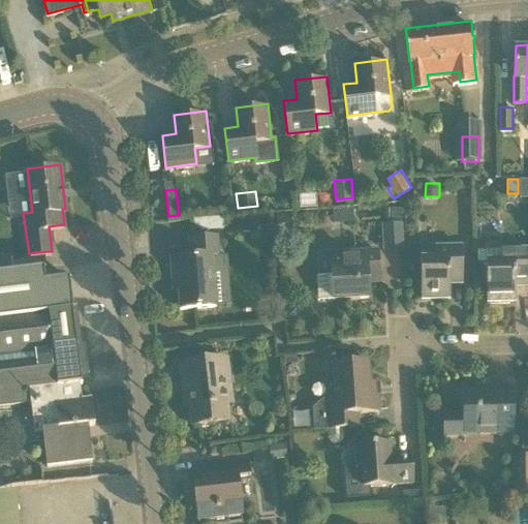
[(288,208),(274,210),(275,220),(289,219),(288,208)]
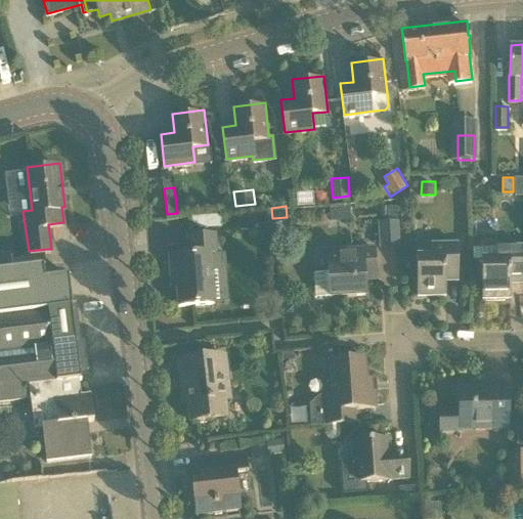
[(215,301),(211,251),(217,251),(216,231),(188,233),(190,251),(170,253),(171,271),(177,271),(179,303),(194,302),(215,301)]
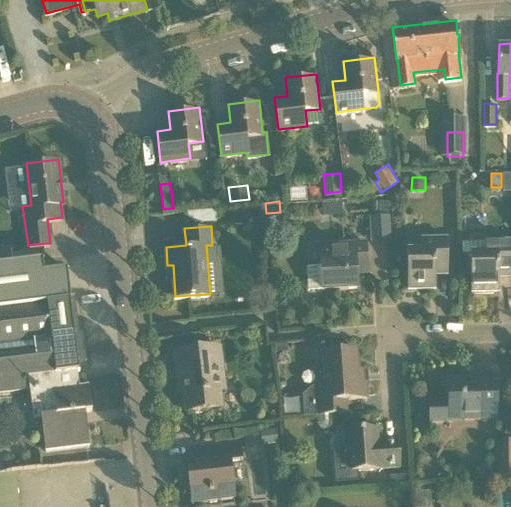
[(0,248),(12,247),(9,230),(0,231),(0,248)]
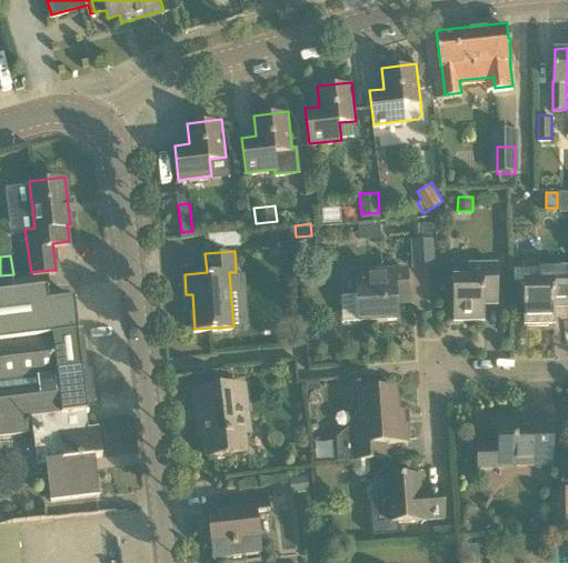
[(454,318),(485,317),(485,291),(498,291),(498,261),(468,261),(468,274),(452,274),(454,318)]
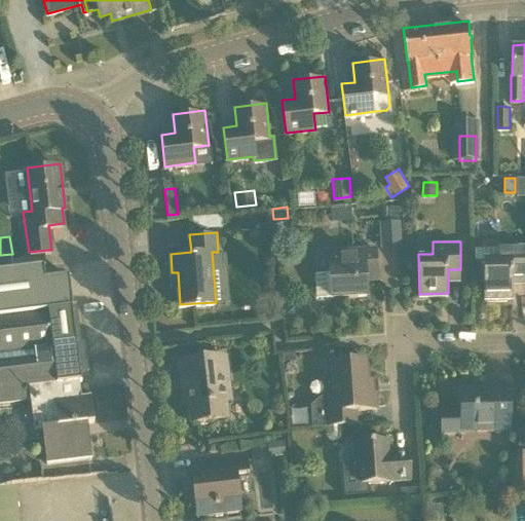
[(484,296),(514,296),(513,272),(524,271),(524,244),(498,245),(498,256),(483,257),(484,296)]
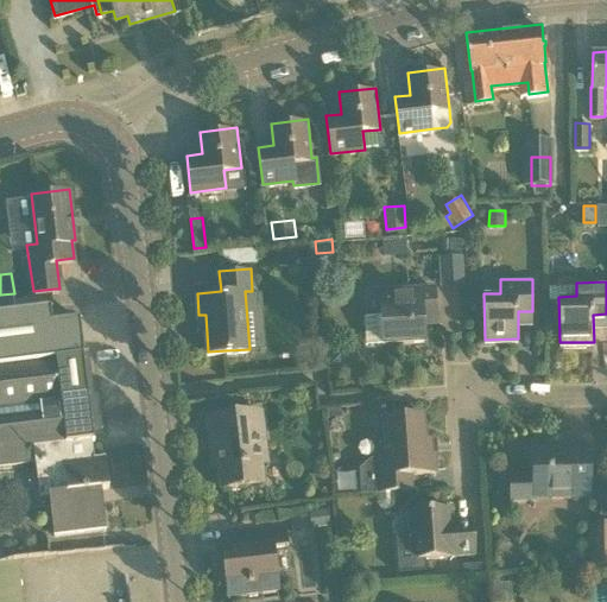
[(384,341),(424,338),(423,319),(437,319),(435,285),(380,287),(383,312),(366,314),(367,341),(384,341)]
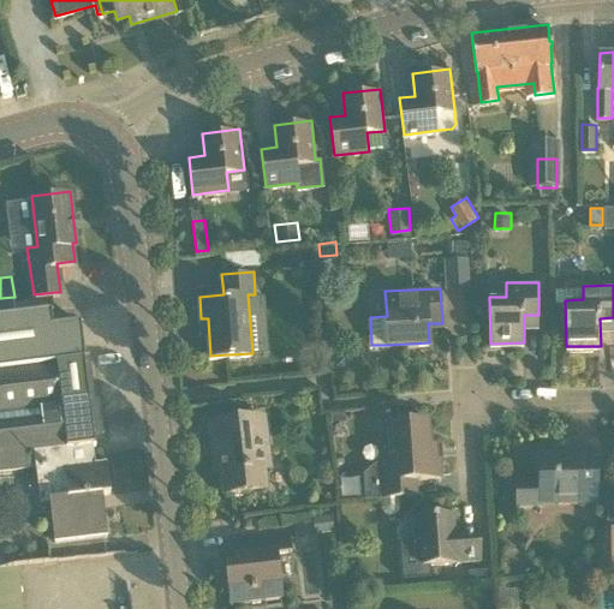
[(0,312),(0,365),(83,356),(79,320),(59,322),(53,323),(51,308),(0,312)]
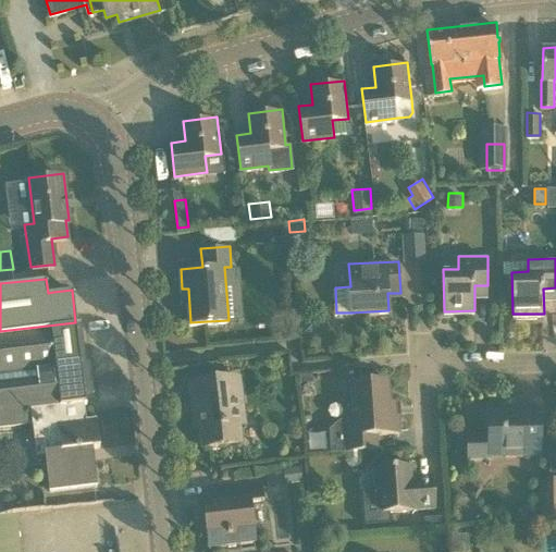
[(0,425),(33,420),(34,424),(37,453),(45,451),(45,449),(60,446),(57,420),(87,417),(85,402),(90,401),(82,322),(75,322),(0,332),(0,425)]
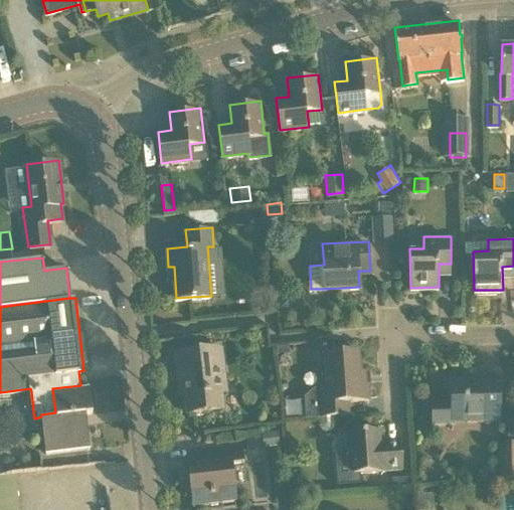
[(225,376),(221,346),(175,352),(177,368),(188,366),(189,375),(183,376),(188,411),(224,406),(220,377),(225,376)]
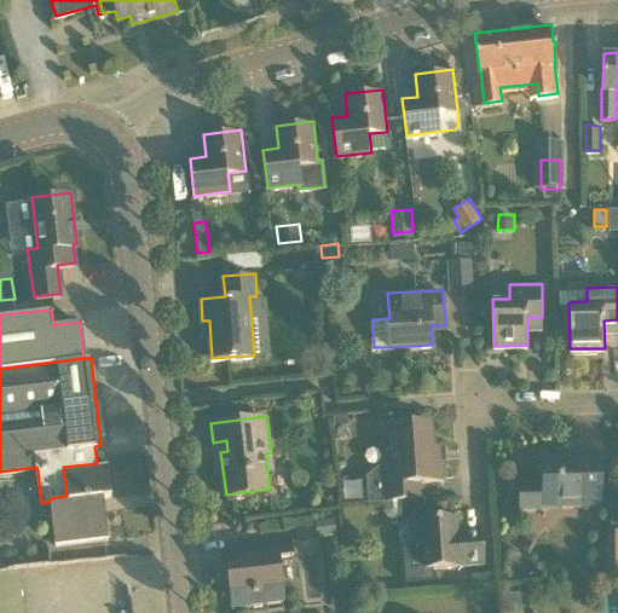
[(433,458),(431,421),(392,423),(394,462),(379,463),(367,474),(368,501),(383,499),(403,497),(419,496),(417,479),(444,478),(443,458),(433,458)]
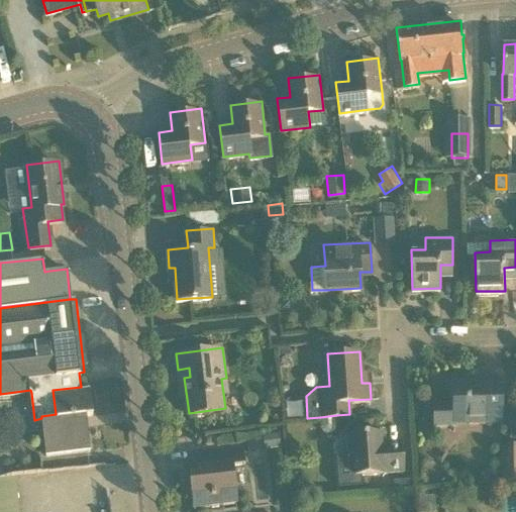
[(475,384),(475,380),(452,380),(453,402),(434,402),(434,422),(435,424),(455,423),(455,421),(470,420),(502,419),(501,383),(475,384)]
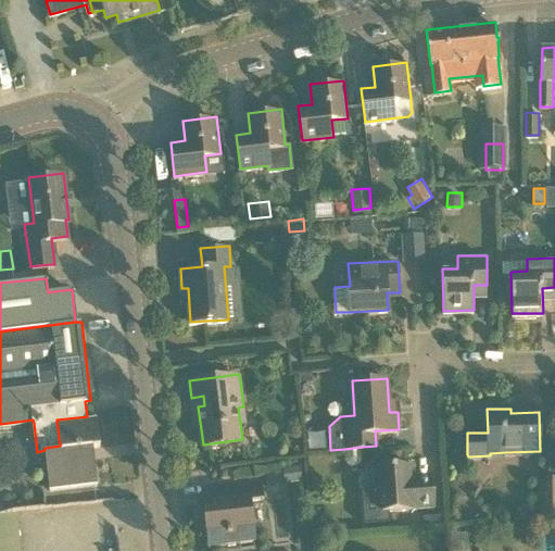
[(87,416),(57,420),(60,446),(45,448),(45,450),(50,488),(97,481),(92,445),(100,443),(97,415),(87,416)]
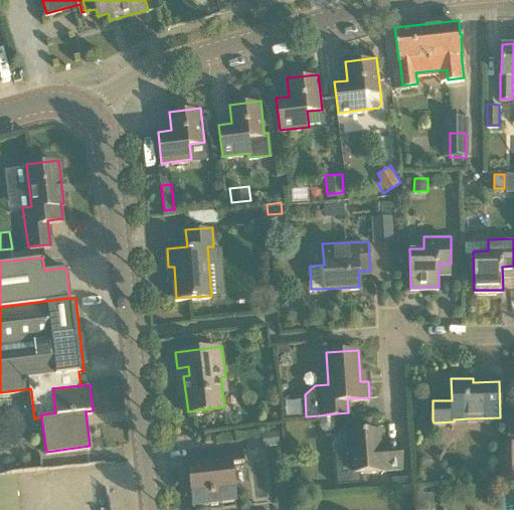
[(326,429),(329,429),(333,427),(335,422),(335,413),(319,415),(320,423),(322,428),(326,429)]
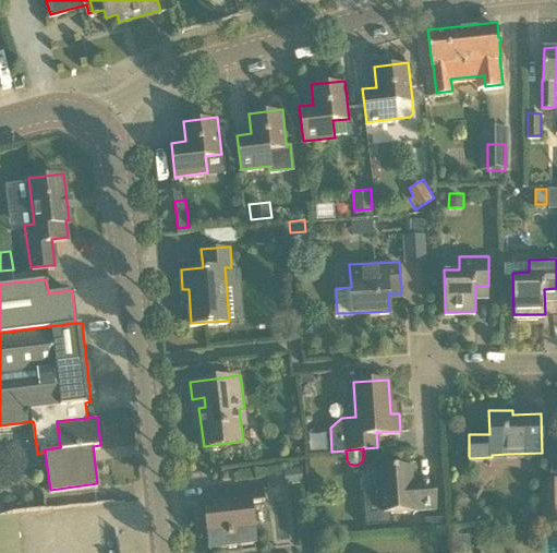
[(410,479),(410,466),(380,467),(384,511),(419,508),(419,507),(436,506),(434,478),(410,479)]
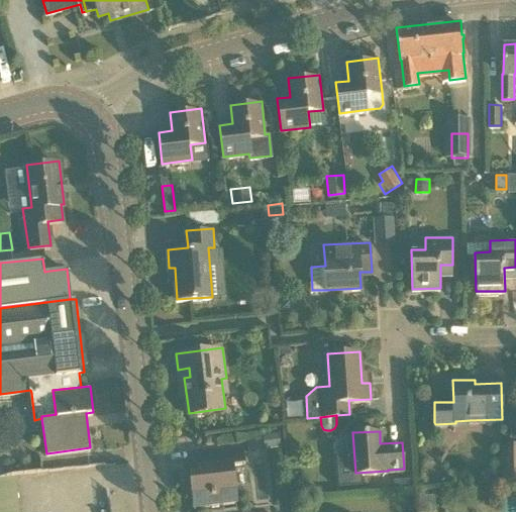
[(194,504),(237,499),(232,463),(246,461),(244,446),(213,450),(214,463),(198,465),(198,472),(190,473),(194,504)]
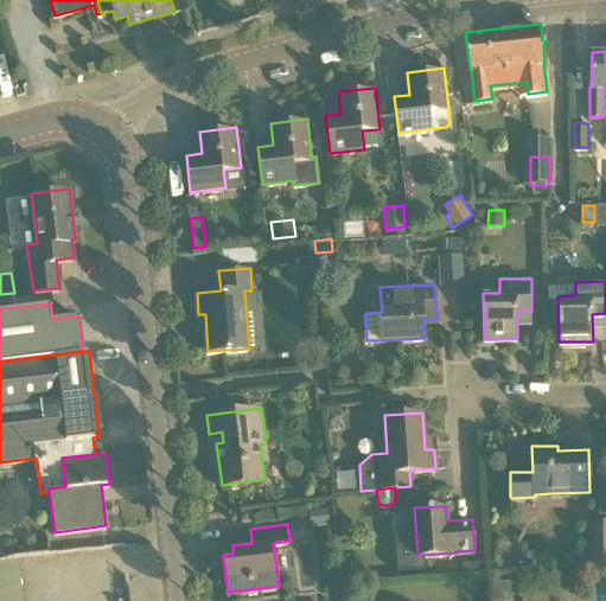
[(605,542),(587,543),(587,561),(605,561),(605,542)]
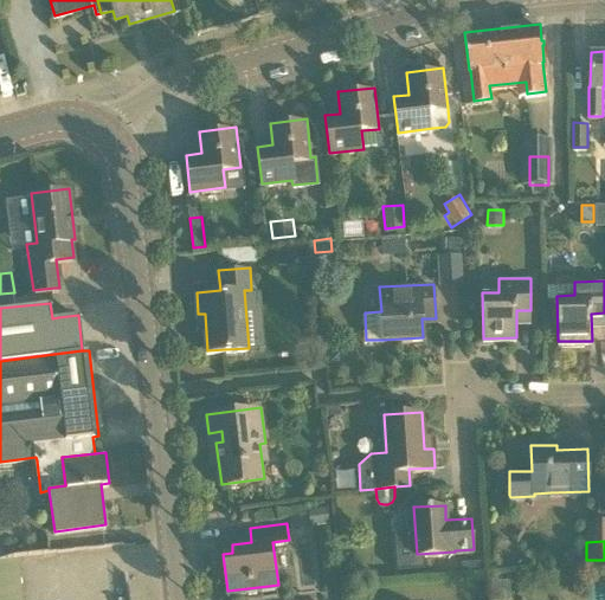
[(503,576),(490,578),(491,595),(504,595),(503,576)]
